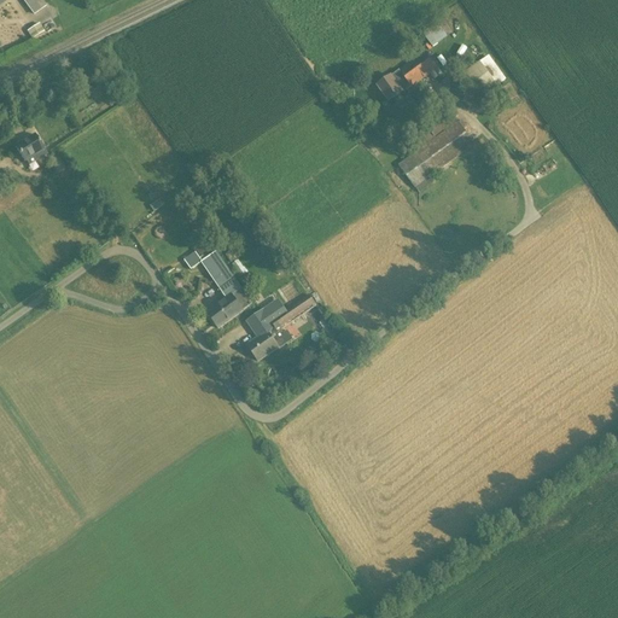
[(41,0),(21,0),(34,16),(46,6),(41,0)]
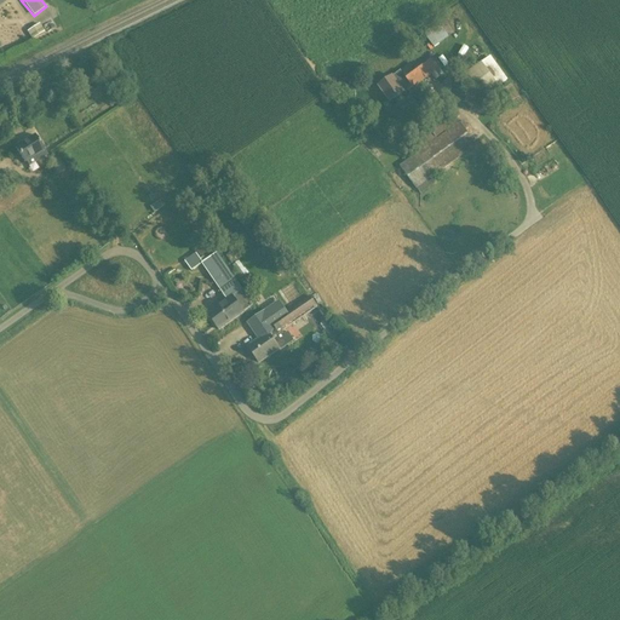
[(434,49),(454,34),(443,19),(424,34),(434,49)]
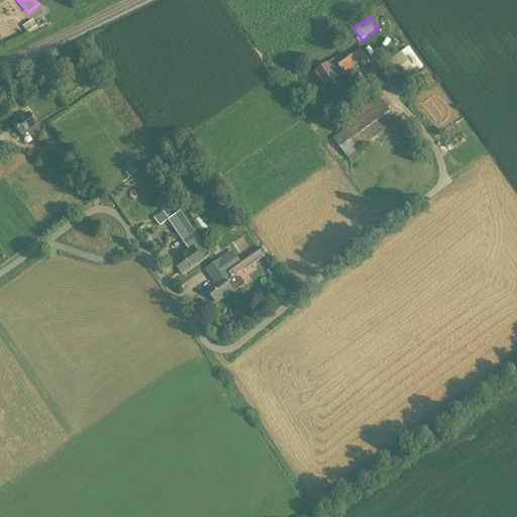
[(26,33),(37,27),(32,20),(22,26),(26,33)]
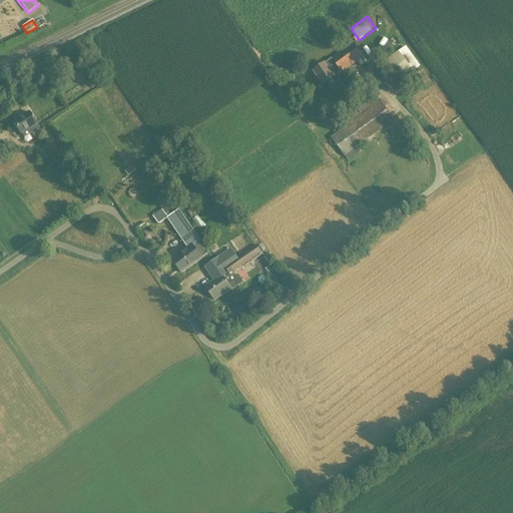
[(323,85),(335,77),(352,65),(353,66),(358,62),(361,66),(367,61),(354,43),(325,64),(314,72),(323,85)]
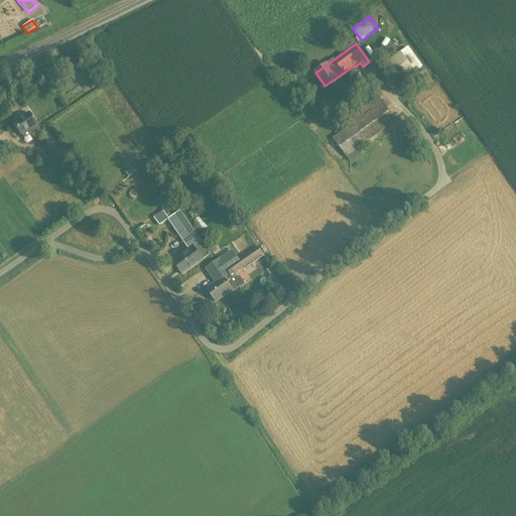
[(400,83),(422,68),(408,47),(386,62),(400,83)]
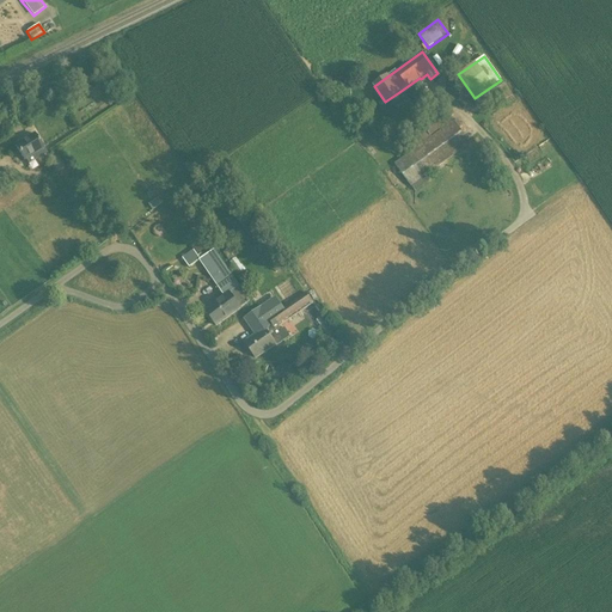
[(91,99),(111,86),(104,77),(85,90),(91,99)]
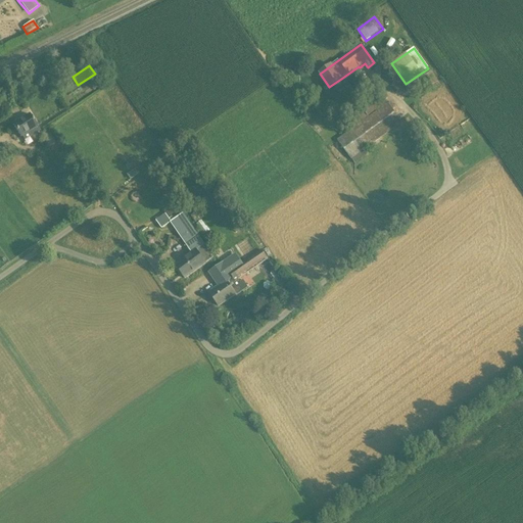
[(429,89),(438,82),(431,72),(421,79),(429,89)]
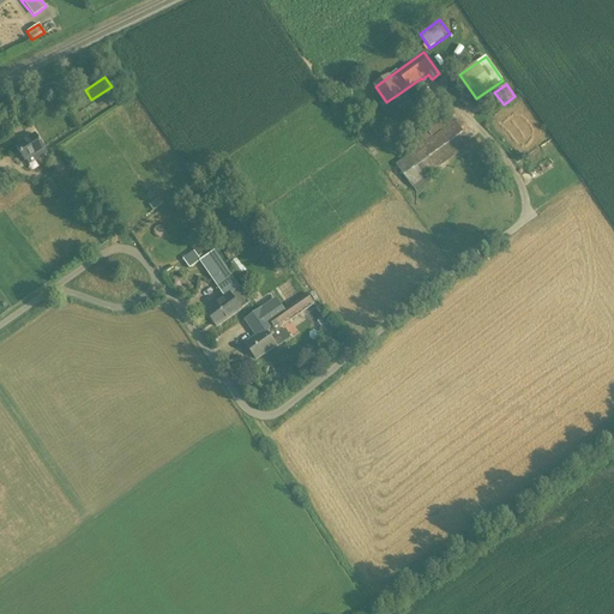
[(398,157),(402,161),(396,164),(413,188),(473,145),(456,122),(437,136),(435,134),(451,124),(443,112),(416,131),(419,134),(410,140),(414,146),(398,157)]
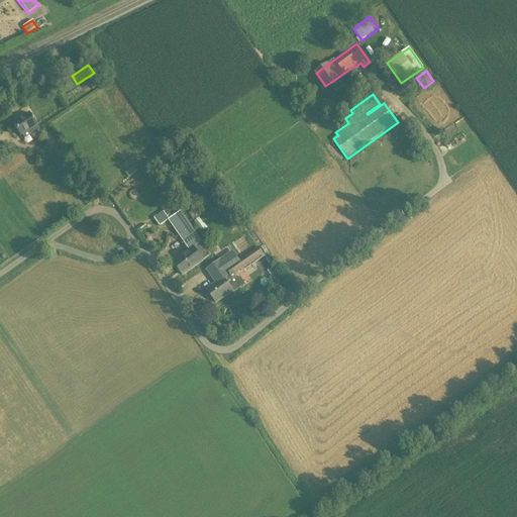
[(13,124),(20,135),(36,125),(28,114),(13,124)]
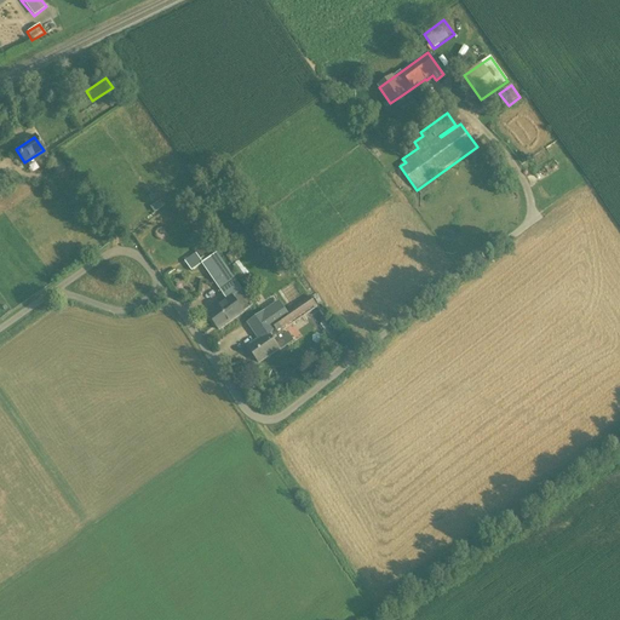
[(207,247),(196,252),(201,260),(212,256),(207,247)]
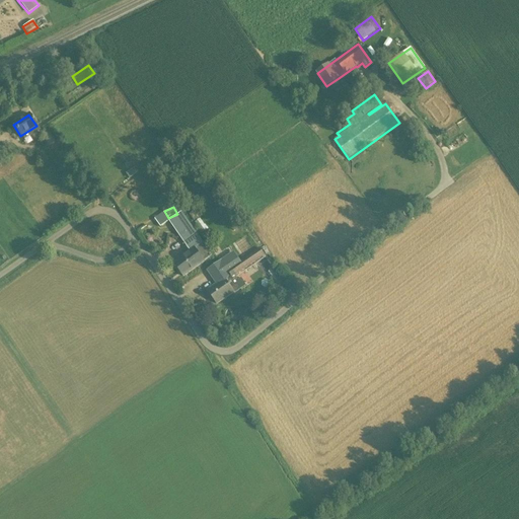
[(169,220),(168,221),(187,247),(191,244),(194,249),(190,252),(176,262),(181,269),(178,271),(183,278),(204,263),(203,263),(212,256),(198,235),(181,212),(179,213),(172,218),(169,220)]
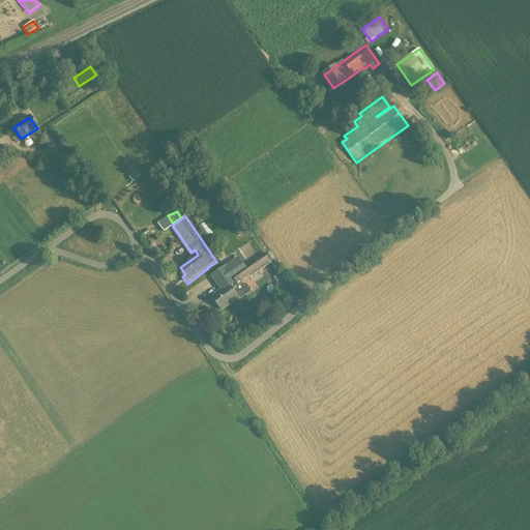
[(171,222),(169,218),(168,217),(158,224),(164,232),(172,226),(173,225),(171,222)]
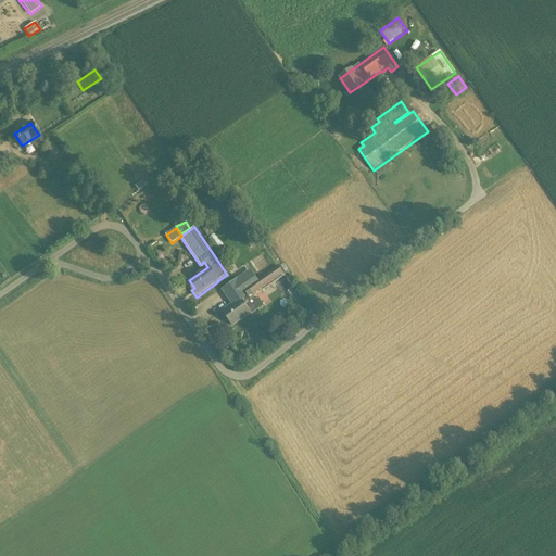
[(223,245),(214,235),(209,239),(216,250),(223,245)]
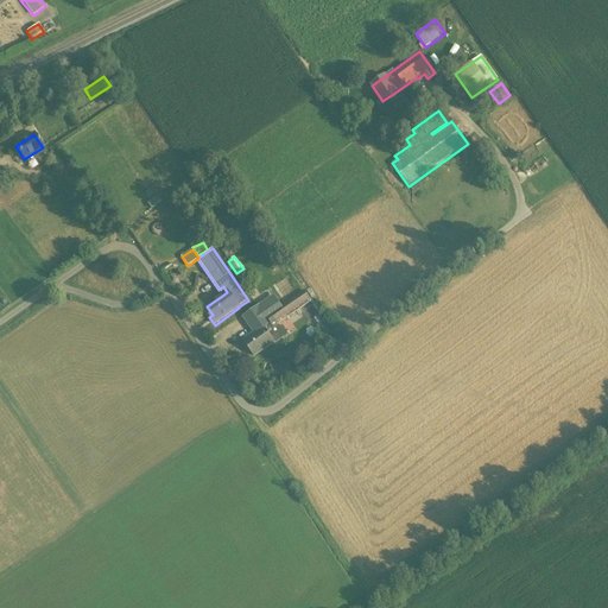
[(255,334),(244,342),(254,356),(274,342),(276,343),(283,339),(277,330),(279,328),(276,323),(310,301),(304,291),(284,304),(279,306),(273,298),(244,317),(255,334)]
